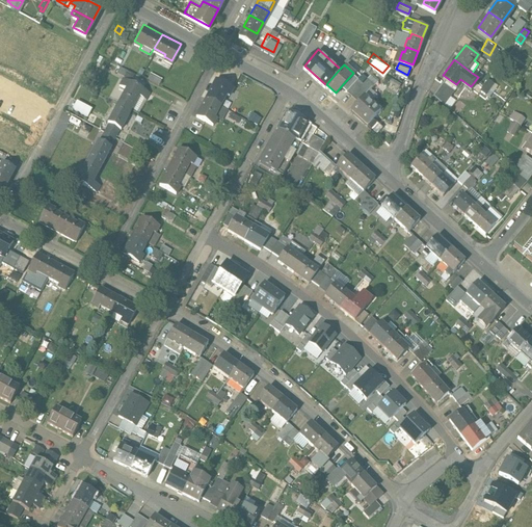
[(353,73),(342,85),(346,88),(347,87),(357,76),(353,73)]
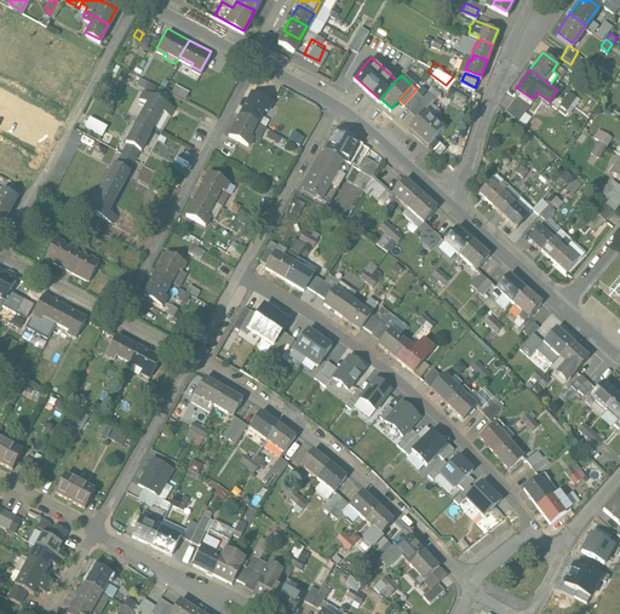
[(463,98),(466,93),(455,85),(452,91),(463,98)]
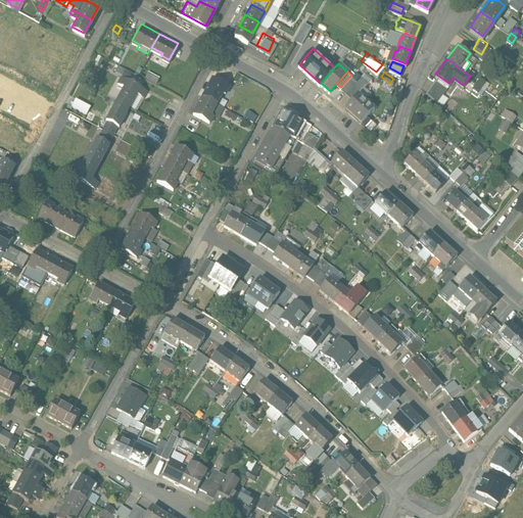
[(128,78),(121,74),(117,80),(125,84),(116,97),(129,104),(136,90),(143,94),(146,88),(139,84),(140,84),(128,78)]
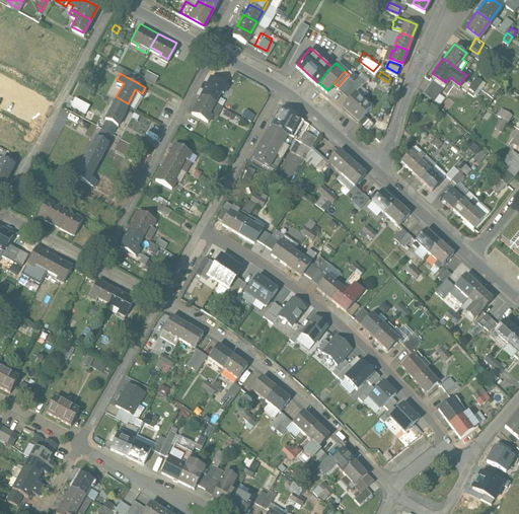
[(349,74),(339,85),(350,95),(355,90),(365,79),(359,73),(354,79),(349,74)]
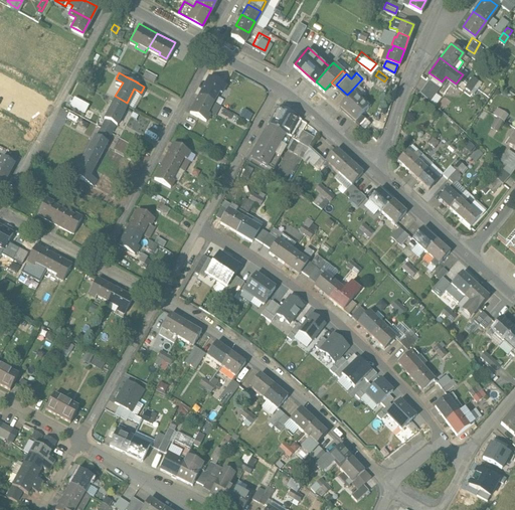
[(209,73),(199,92),(213,99),(219,88),(221,90),(225,81),(209,73)]
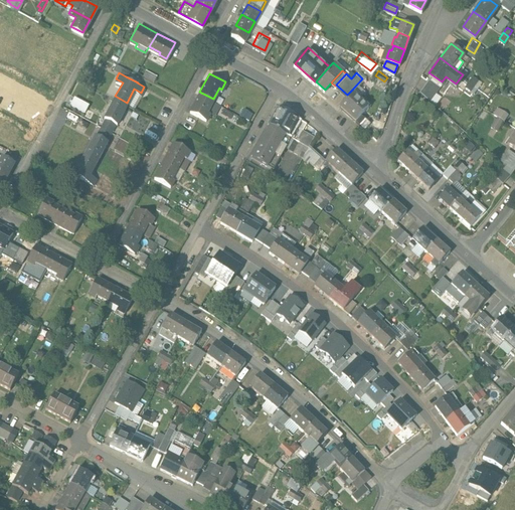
[(478,77),(473,73),(469,78),(474,82),(478,77)]
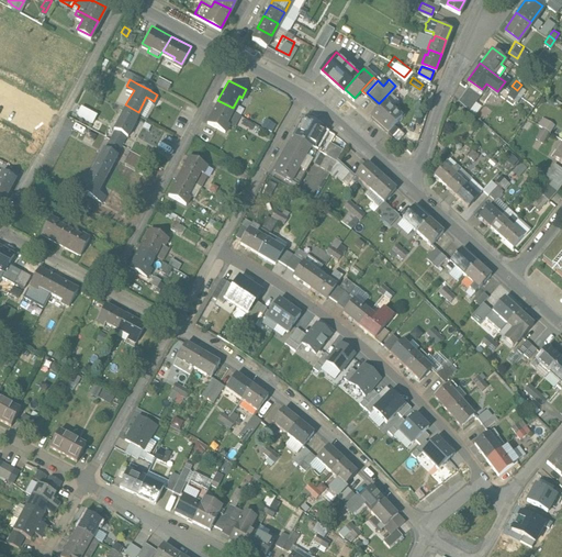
[(469,84),(459,98),(469,108),(480,92),(469,84)]
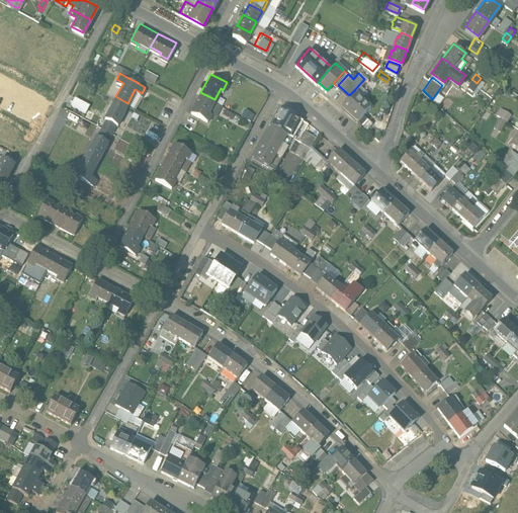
[(477,83),(471,79),(467,85),(472,89),(477,83)]
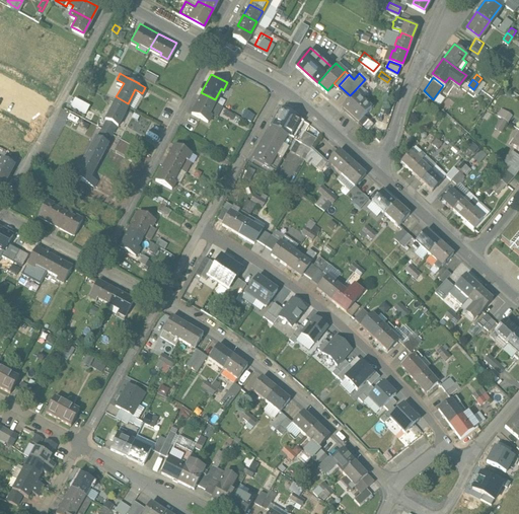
[(350,95),(342,104),(358,120),(371,105),(355,90),(350,95)]
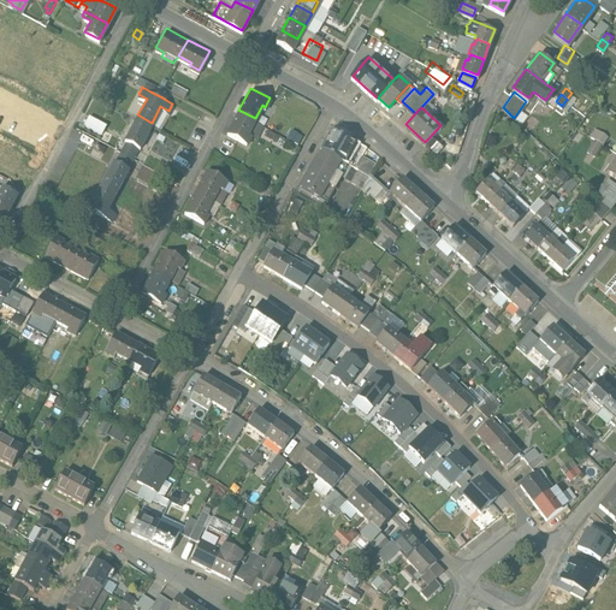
[(255,118),(238,110),(227,131),(247,141),(250,132),(248,131),(255,118)]
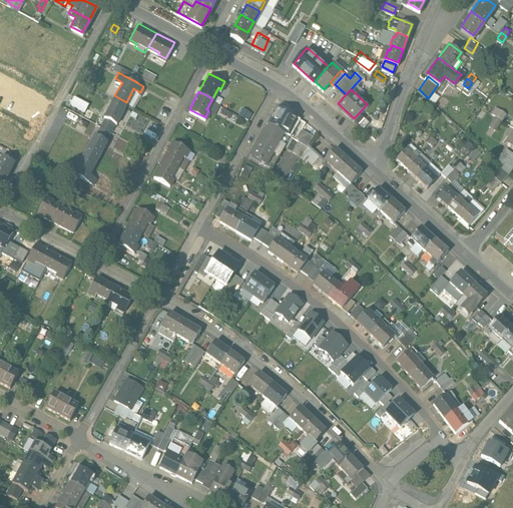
[(82,107),(86,99),(70,92),(67,100),(82,107)]
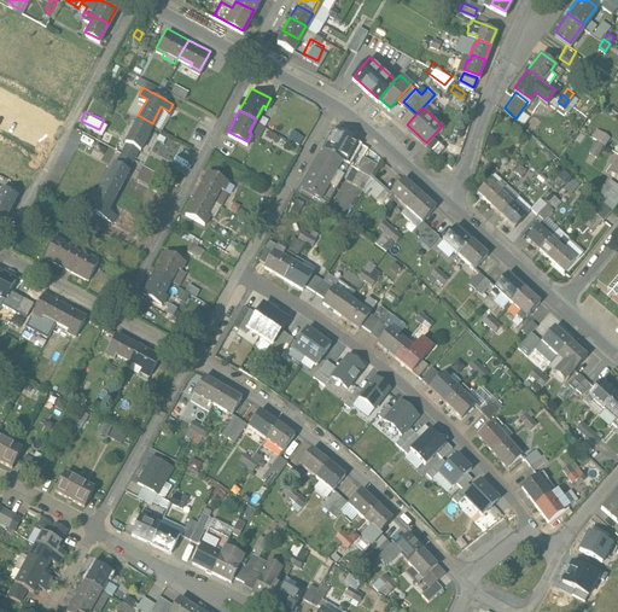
[(138,115),(126,139),(127,139),(122,150),(133,156),(139,145),(140,146),(152,123),(138,115)]
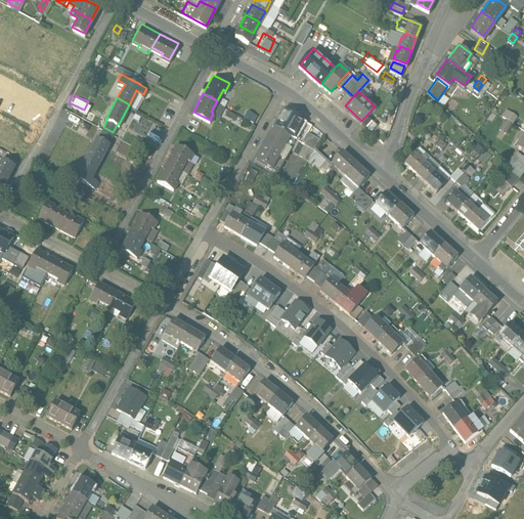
[(306,120),(285,107),(274,125),(296,137),(306,120)]
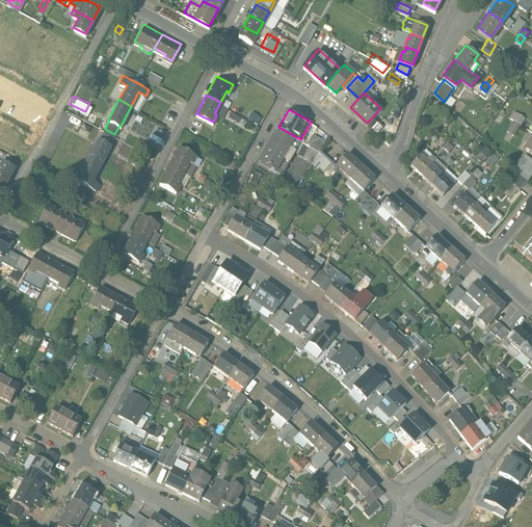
[(524,115),(517,111),(513,117),(520,122),(524,115)]
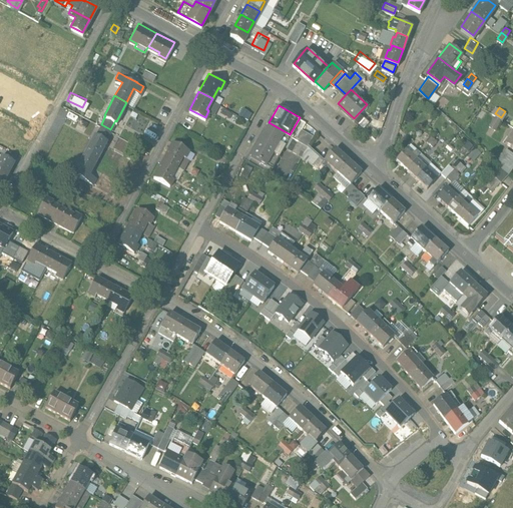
[(501,117),(495,113),(491,119),(497,123),(501,117)]
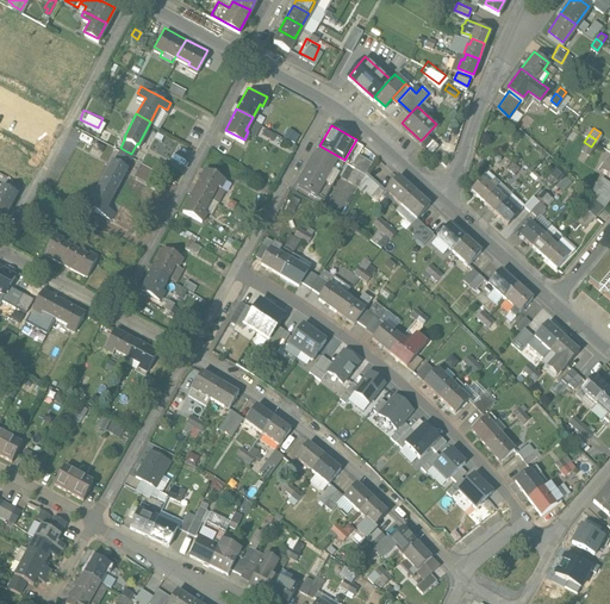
[(344,160),(319,145),(298,184),(323,197),(344,160)]
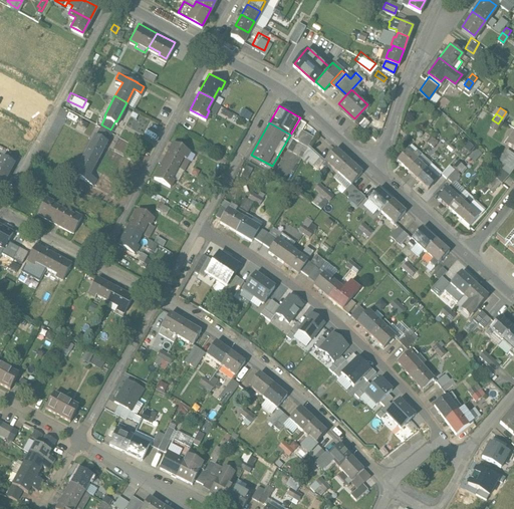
[(95,133),(84,153),(96,159),(106,139),(105,139),(110,130),(101,124),(96,134),(95,133)]
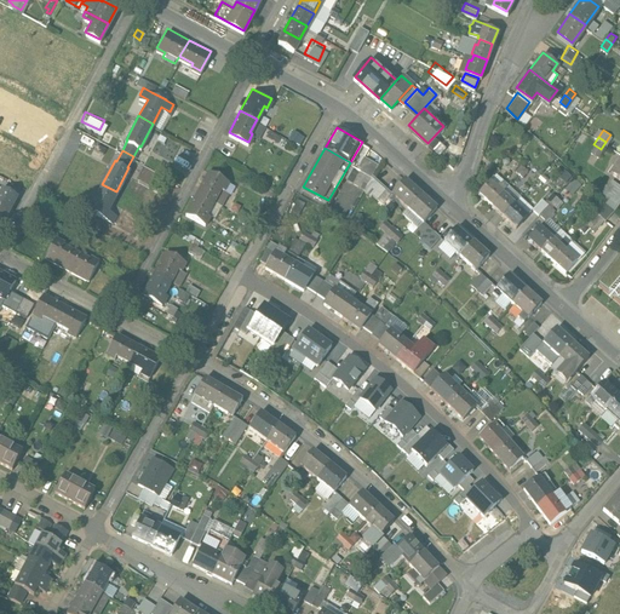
[(371,158),(363,170),(371,173),(378,161),(371,158)]
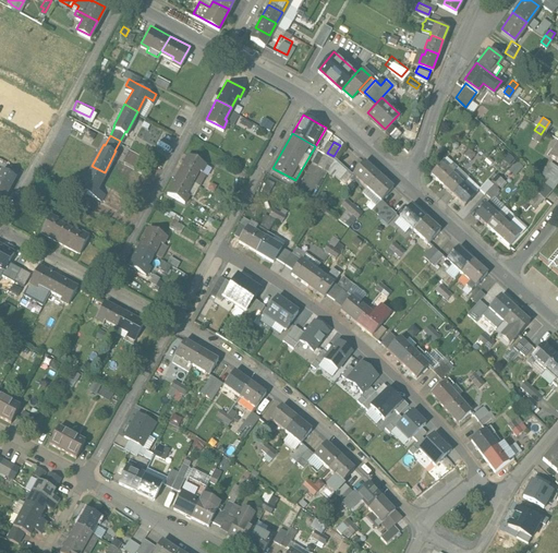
[(205,161),(187,152),(178,171),(192,179),(193,179),(198,182),(205,170),(201,168),(205,161)]
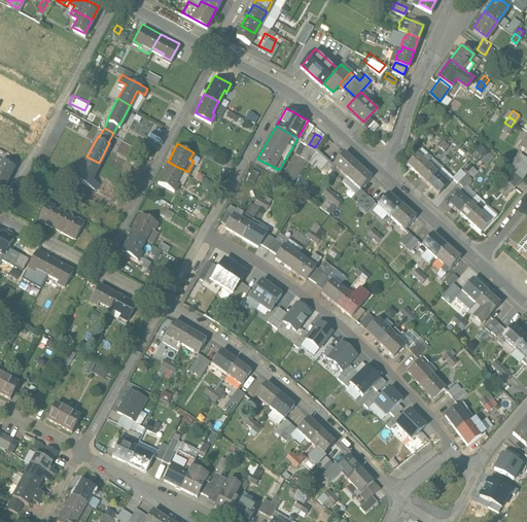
[(526,154),(518,148),(507,163),(514,167),(508,173),(517,180),(526,166),(526,154)]
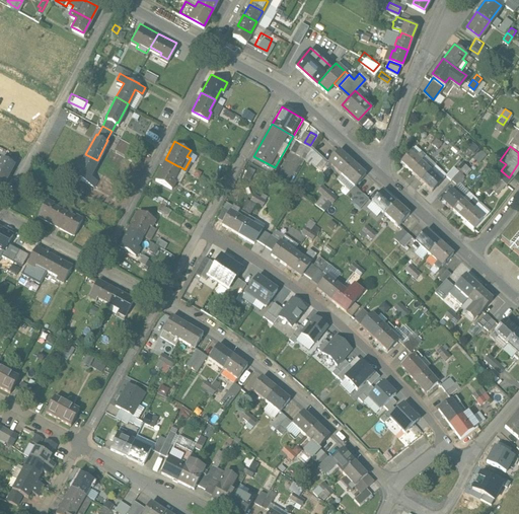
[(352,159),(339,147),(327,159),(341,171),(352,159)]
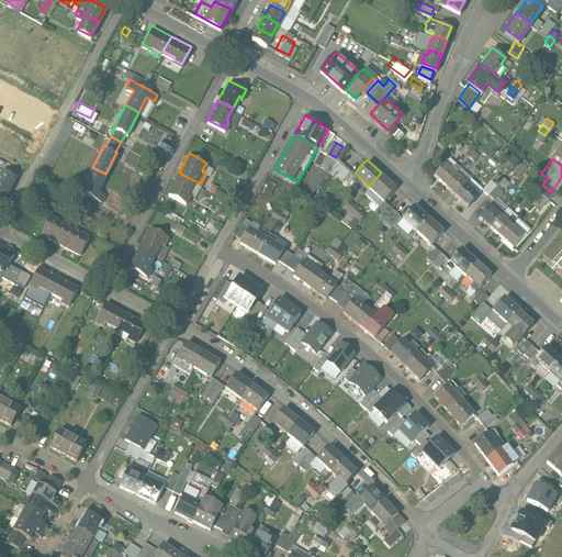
[(452,164),(450,166),(444,160),(434,171),(446,182),(456,171),(458,169),(452,164)]
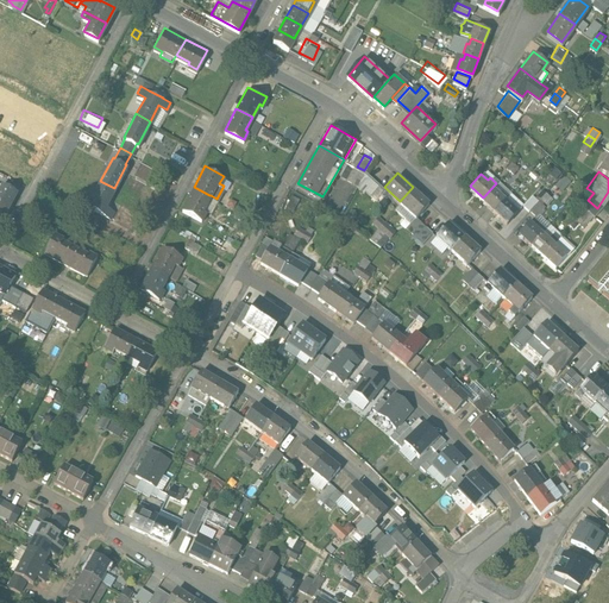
[(100,181),(92,196),(83,192),(80,199),(88,203),(101,211),(102,211),(111,215),(114,208),(106,203),(114,188),(100,181)]
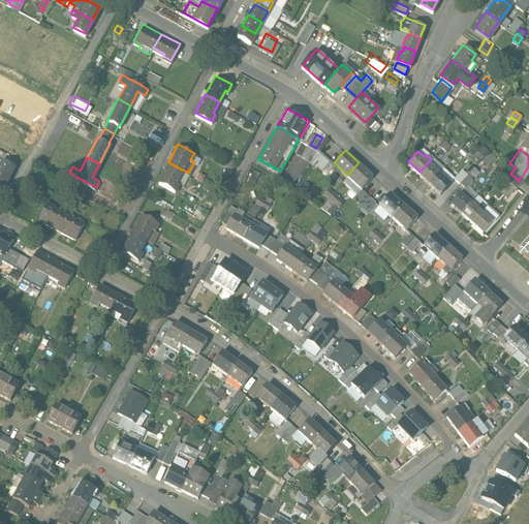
[(14,164),(2,158),(0,161),(0,174),(7,178),(14,164)]
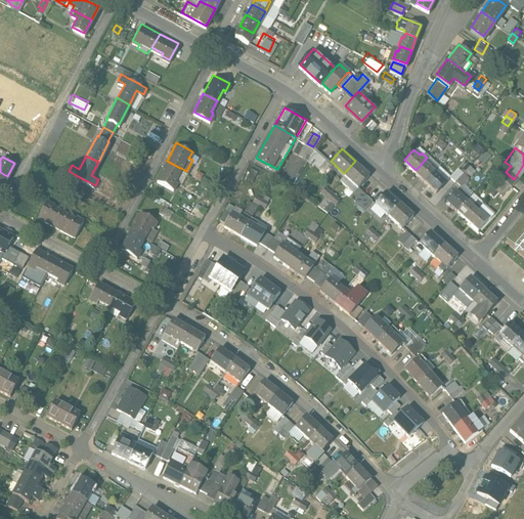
[(425,160),(416,170),(426,179),(435,169),(437,167),(432,162),(430,164),(425,160)]
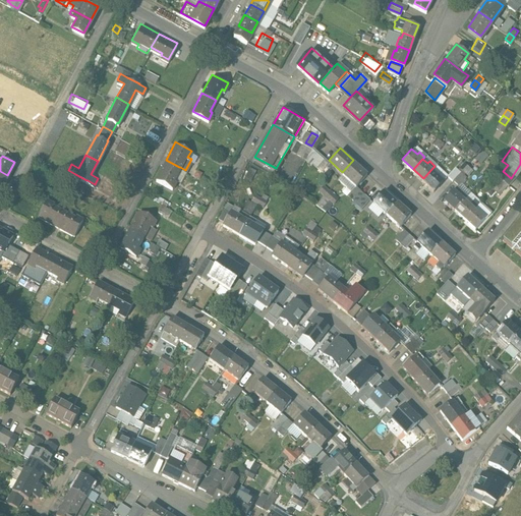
[(166,160),(156,178),(172,186),(176,179),(174,178),(179,167),(166,160)]
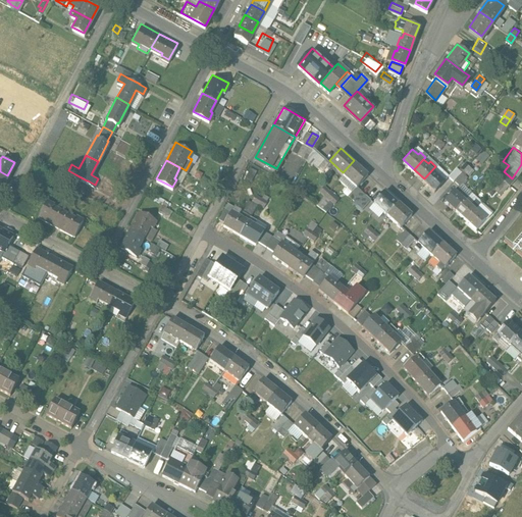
[(367,171),(354,160),(343,172),(356,185),(367,171)]
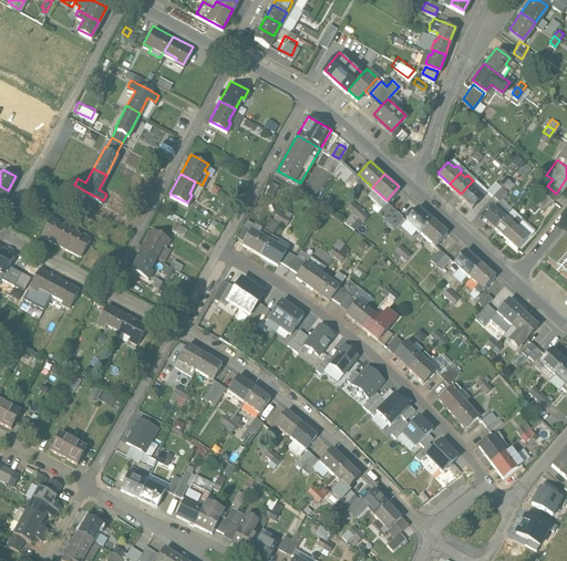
[(269,190),(275,180),(270,178),(265,188),(269,190)]
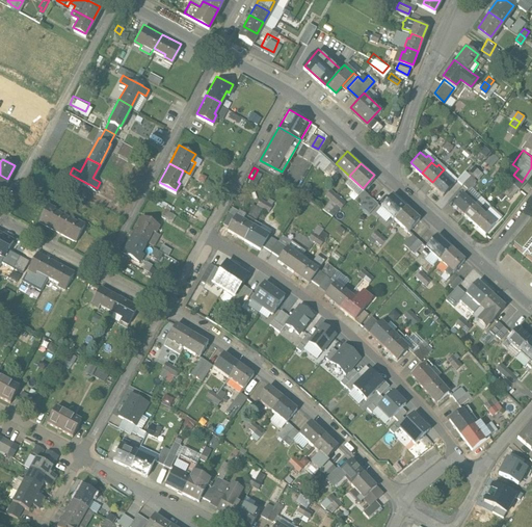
[(464,167),(457,177),(462,182),(462,181),(471,173),(464,167)]
